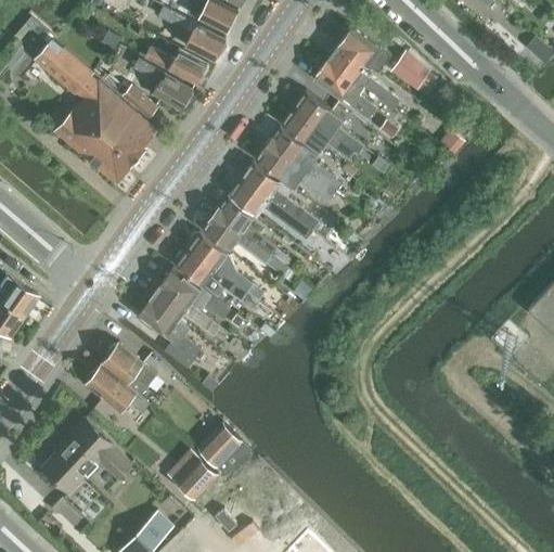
[(236,13),(237,12),(214,0),(185,0),(192,3),(185,14),(197,21),(226,35),(227,31),(231,30),(233,25),(232,22),(234,18),(236,14),(236,13)]
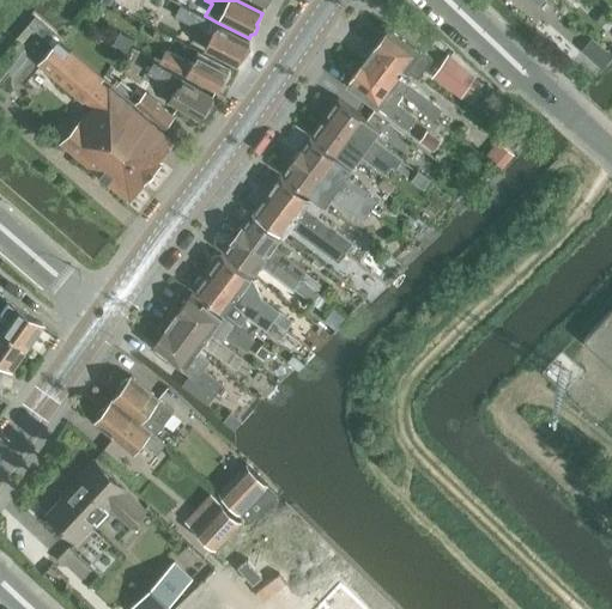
[(175,19),(197,30),(201,19),(180,8),(175,19)]
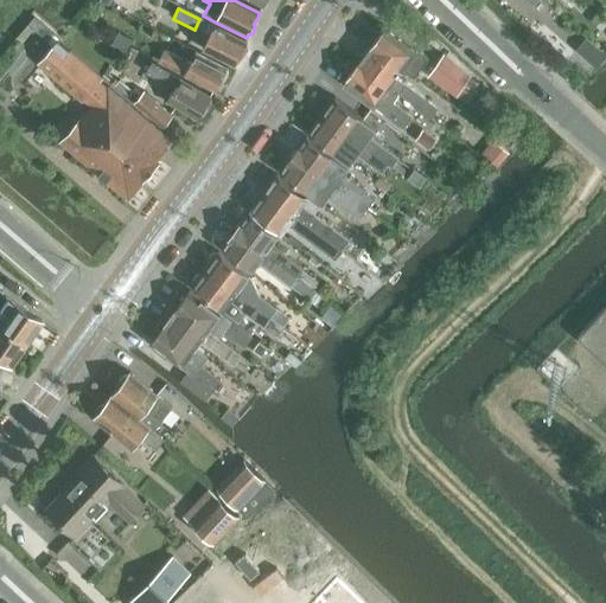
[(605,21),(598,15),(591,23),(601,32),(605,25),(605,21)]
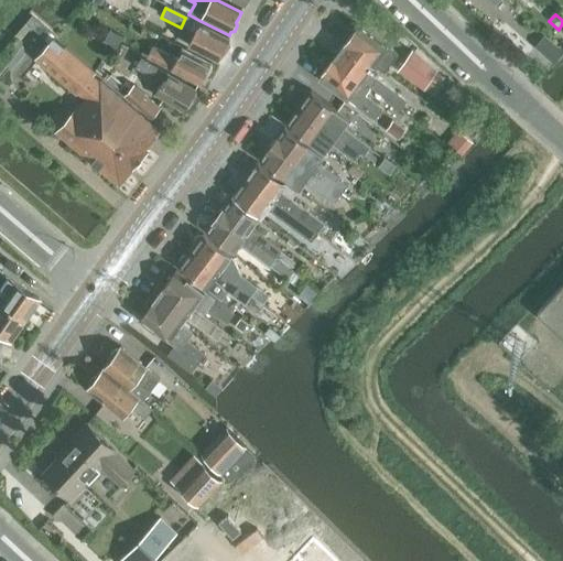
[(199,25),(194,35),(187,49),(216,64),(228,40),(199,25)]
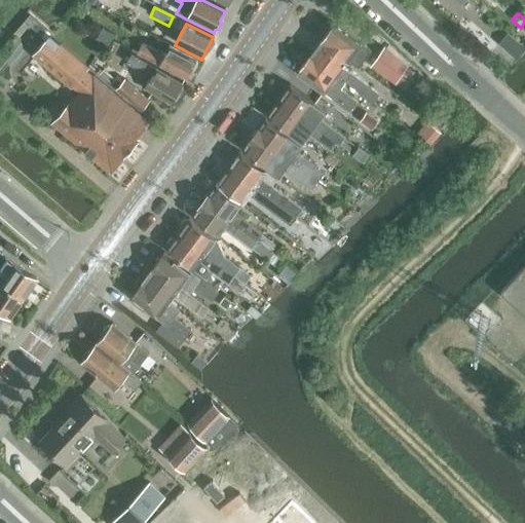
[(321,42),(322,43),(347,62),(358,70),(371,52),(334,26),(321,42)]
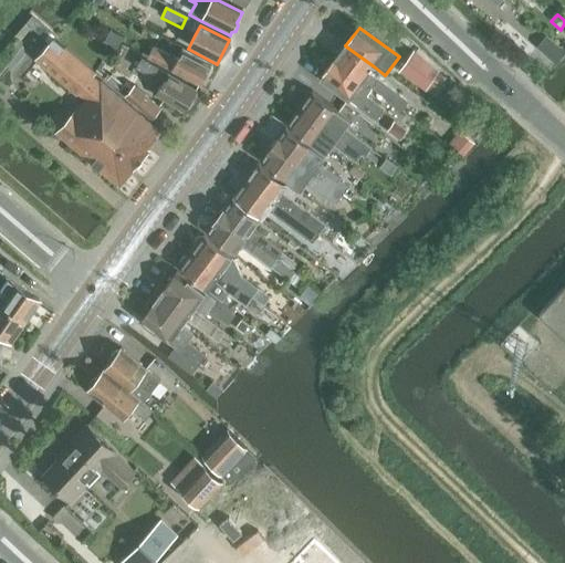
[(110,33),(103,45),(116,52),(122,40),(110,33)]
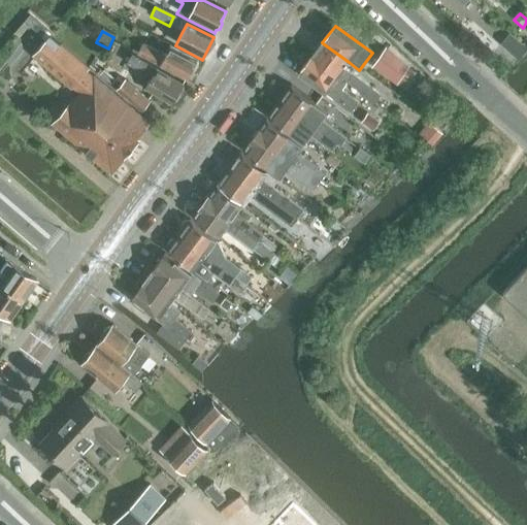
[(519,62),(526,53),(526,48),(509,33),(499,45),(519,62)]
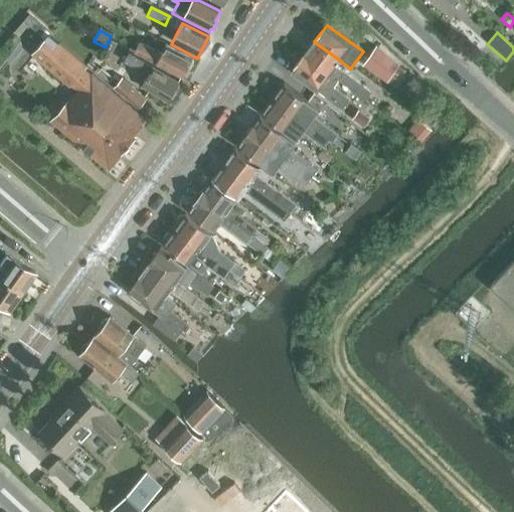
[(71,87),(77,92),(68,102),(50,123),(108,172),(136,138),(134,136),(145,123),(92,76),(91,76),(84,71),(87,69),(47,36),(31,56),(69,90),(71,87)]
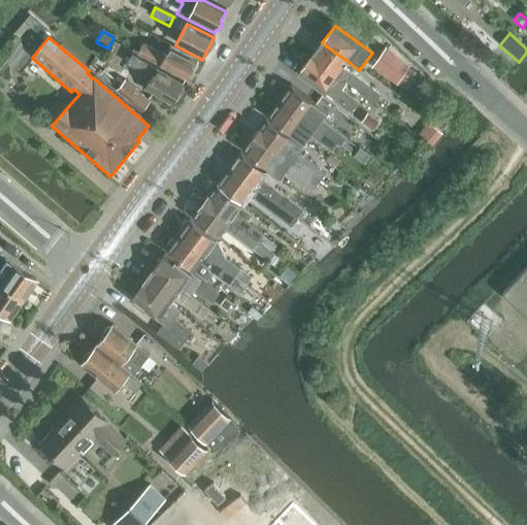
[(323,43),(311,58),(347,85),(374,105),(381,97),(343,69),(349,62),(323,43)]
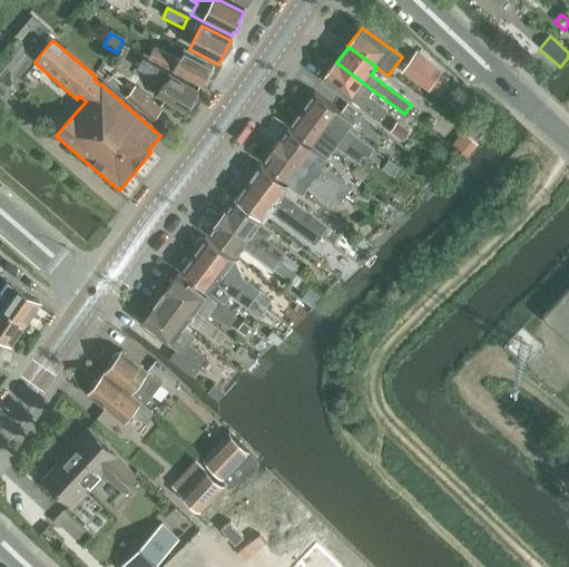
[(148,60),(173,72),(177,62),(154,50),(148,60)]
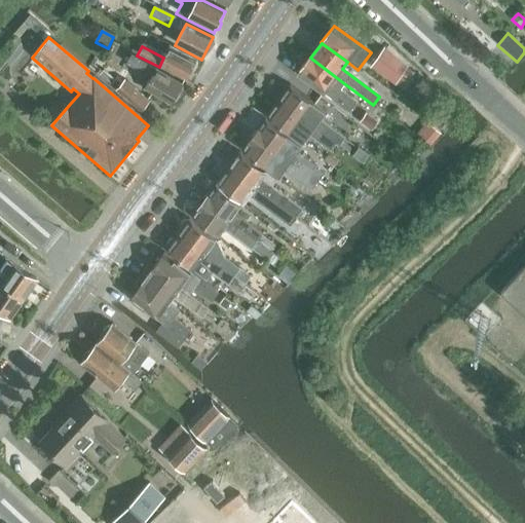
[(163,58),(159,67),(186,81),(190,72),(194,71),(196,67),(195,63),(196,61),(170,47),(163,58)]
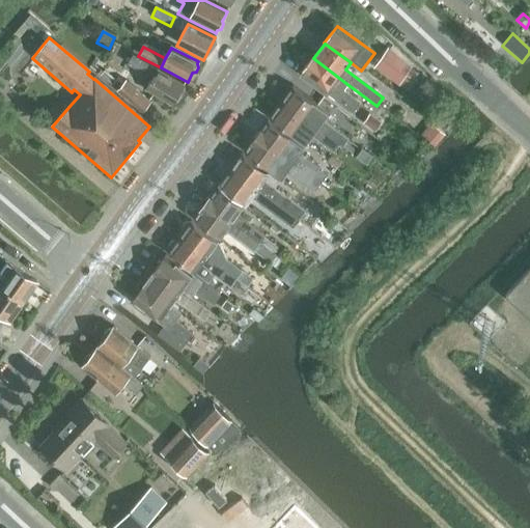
[(378,63),(385,68),(382,74),(397,85),(410,70),(387,50),(378,63)]
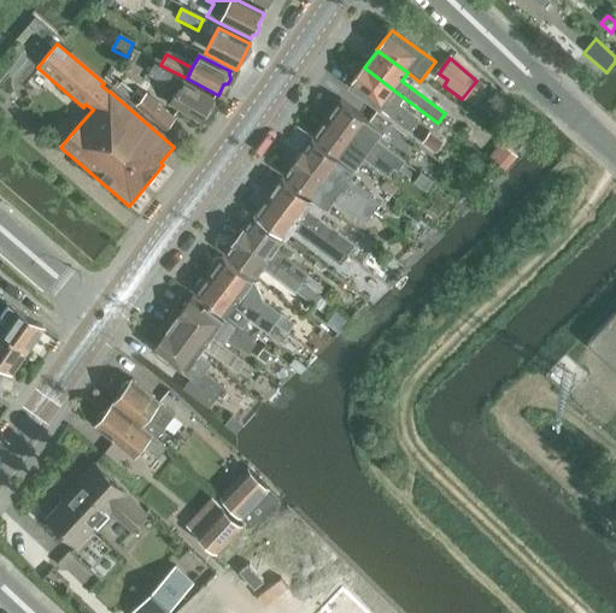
[(148,76),(176,93),(169,105),(200,123),(201,121),(206,119),(209,115),(207,110),(213,100),(154,66),(148,76)]
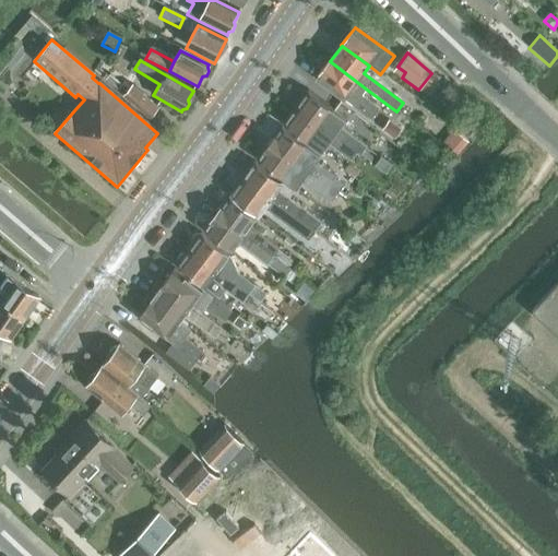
[(367,90),(330,61),(318,78),(372,119),(379,110),(361,96),(367,90)]
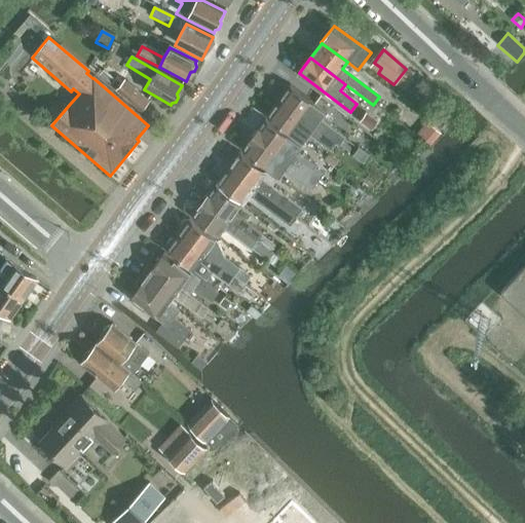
[(398,84),(405,89),(416,72),(409,67),(398,84)]
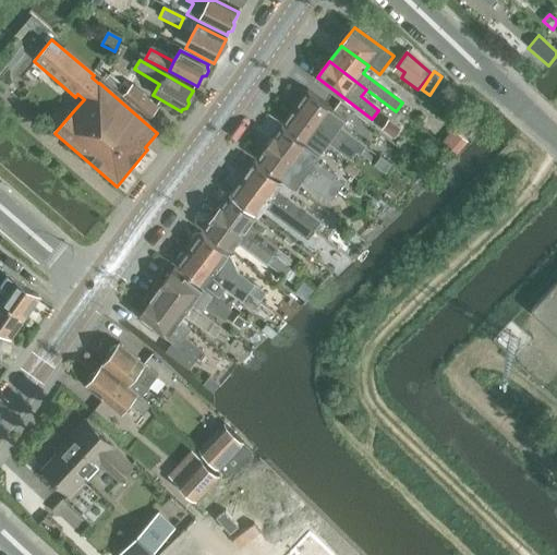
[(128,101),(149,120),(158,109),(136,92),(128,101)]
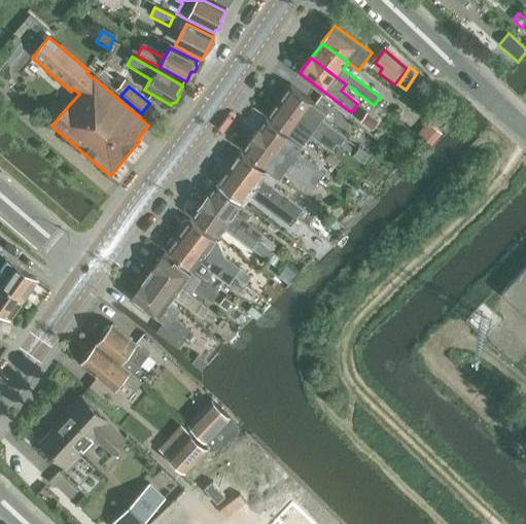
[(278,102),(325,138),(336,145),(339,148),(345,139),(320,120),(325,113),(289,86),(278,102)]
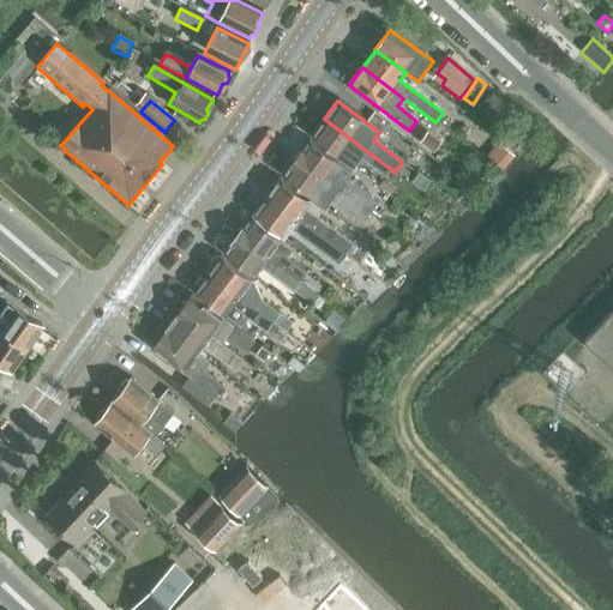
[(311,137),(342,159),(353,168),(360,158),(385,177),(391,169),(379,161),(324,119),(311,137)]
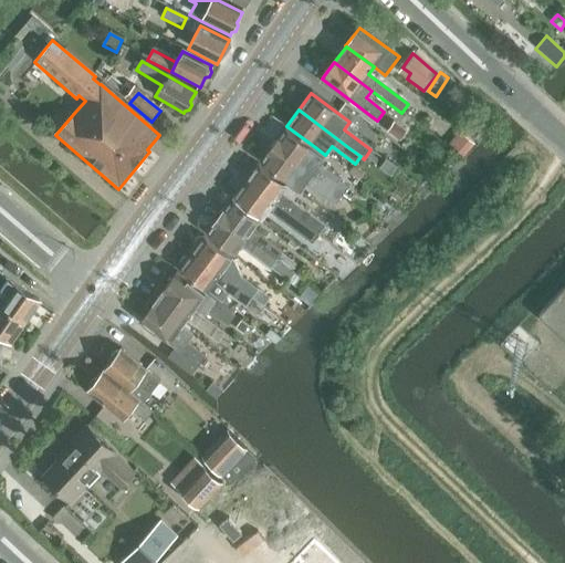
[(388,132),(400,141),(407,132),(395,123),(388,132)]
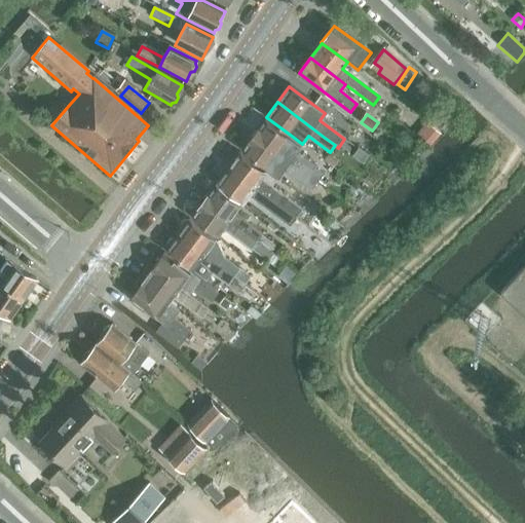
[(264,120),(253,136),(316,183),(323,176),(314,170),(315,169),(296,154),(300,147),(264,120)]
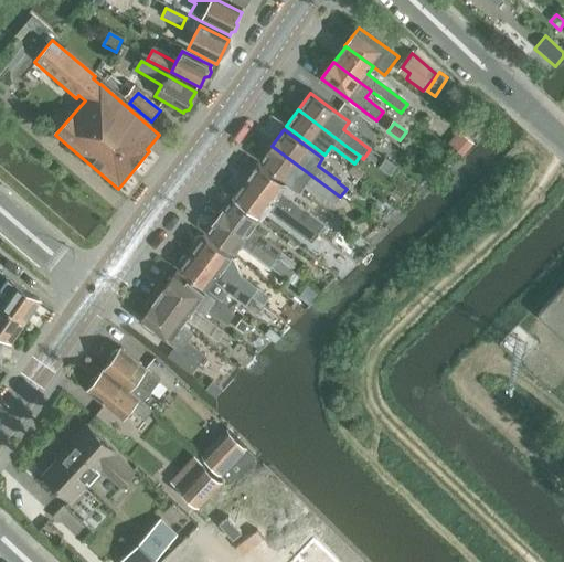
[(458,133),(446,147),(460,160),(472,146),(458,133)]
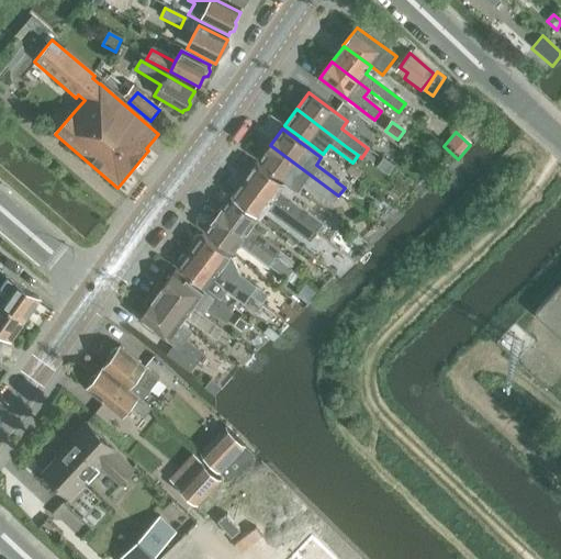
[(338,196),(270,145),(258,161),(296,190),(302,182),(323,199),(324,197),(333,203),(338,196)]
